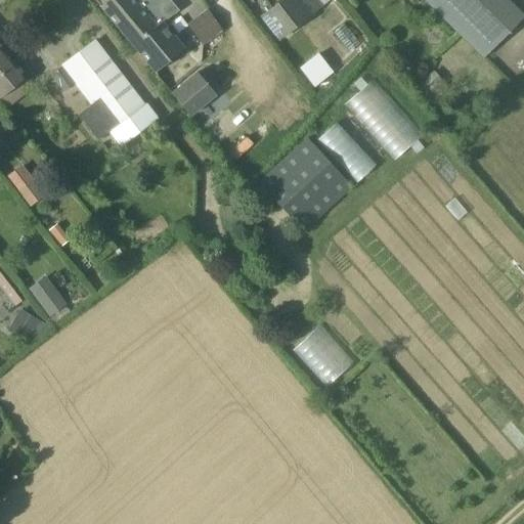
[(93,0),(155,73),(184,49),(162,20),(157,26),(135,0),(93,0)]
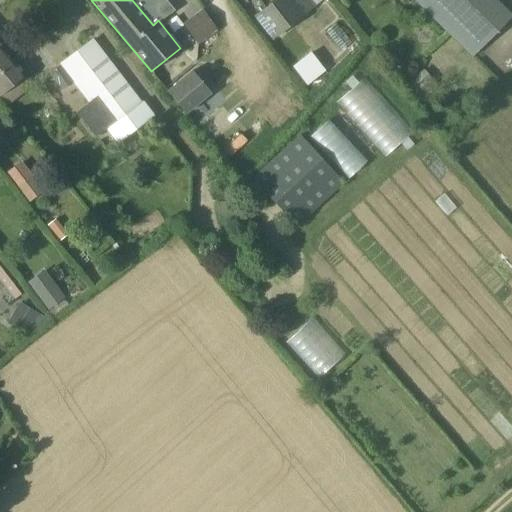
[(315,7),(309,0),(274,0),(253,16),(271,41),(315,7)]
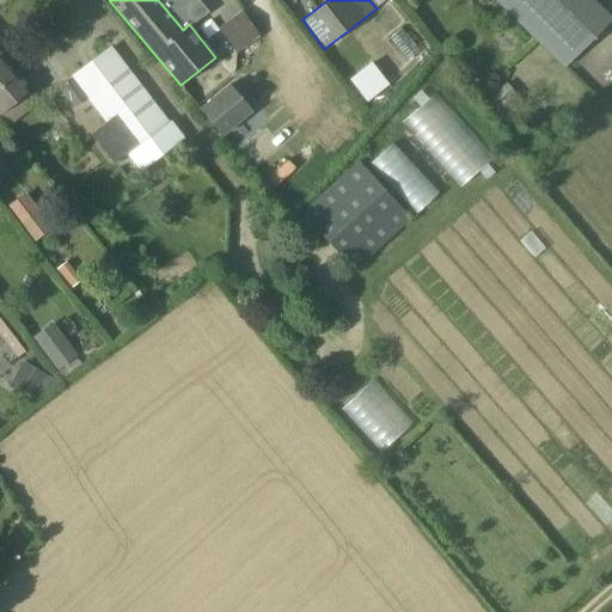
[(589,0),(495,0),(564,68),(611,20),(589,0)]
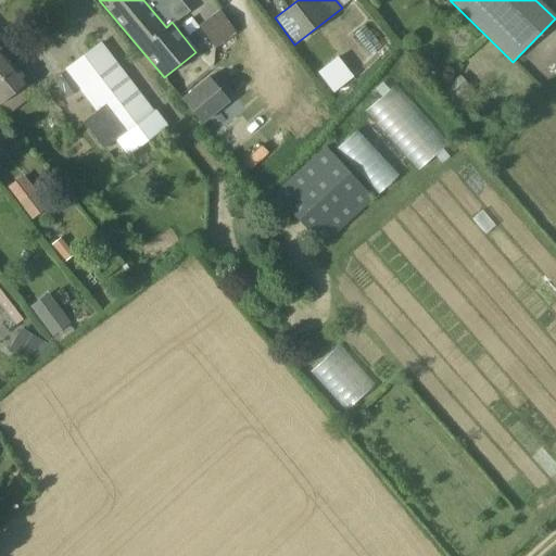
[(219,11),(198,27),(215,51),(237,35),(219,11)]
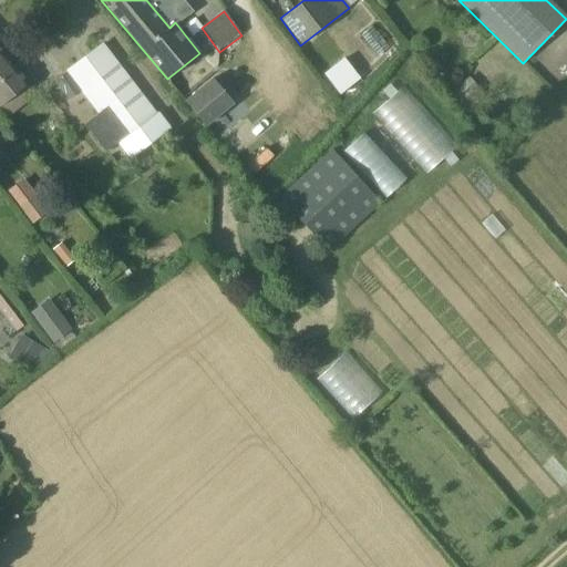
[(213,185),(103,43),(53,82),(68,101),(80,92),(96,114),(84,124),(104,152),(116,144),(160,200),(157,203),(166,215),(168,213),(172,217),(213,185)]
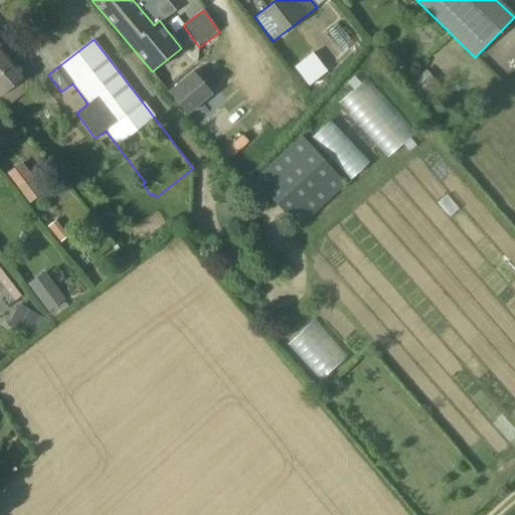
[(0,46),(0,95),(0,96),(25,75),(15,63),(14,63),(0,46)]
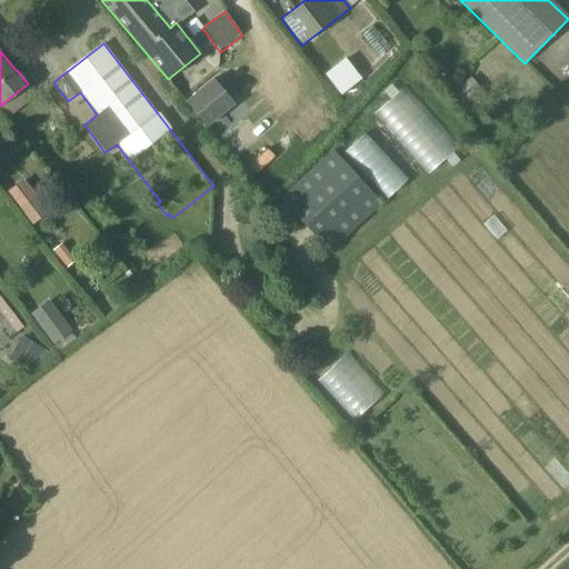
[(211,79),(185,101),(207,128),(233,106),(211,79)]
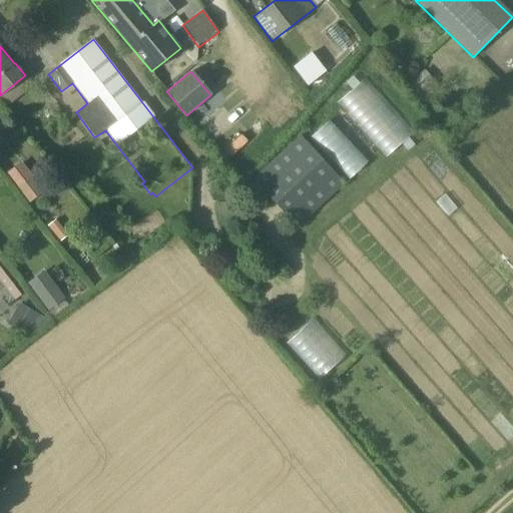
[(300,135),(251,179),(297,228),(345,183),(300,135)]
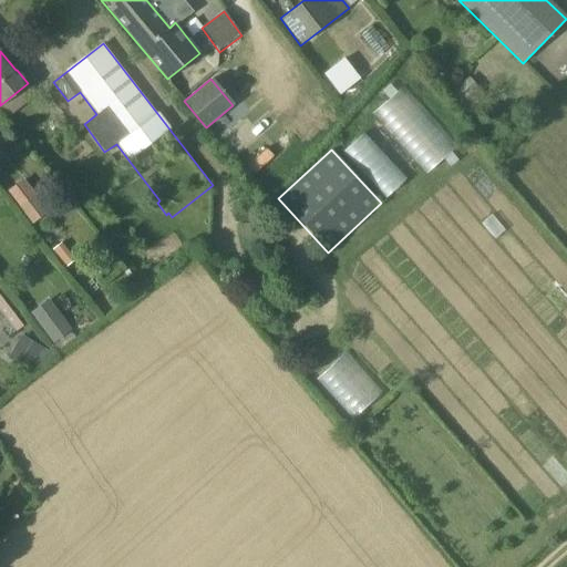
[(49,213),(29,188),(13,202),(32,225),(49,213)]
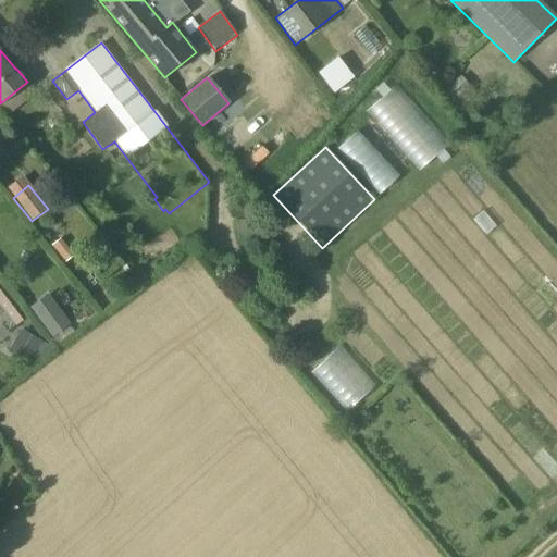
[(24,319),(0,287),(0,304),(15,325),(24,319)]
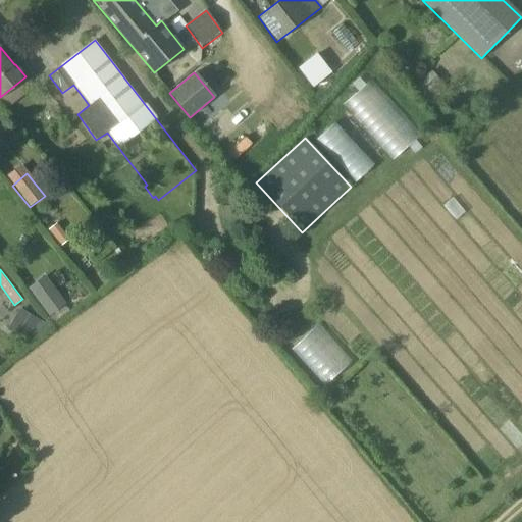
[(39,320),(22,311),(12,327),(29,337),(39,320)]
